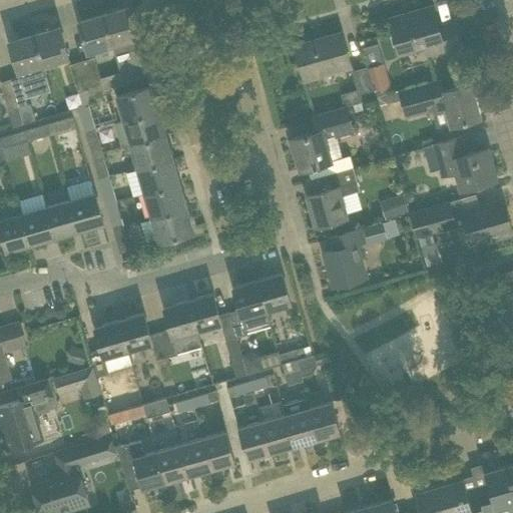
[(128,7),(103,15),(111,44),(114,55),(119,69),(144,62),(140,47),(128,7)]
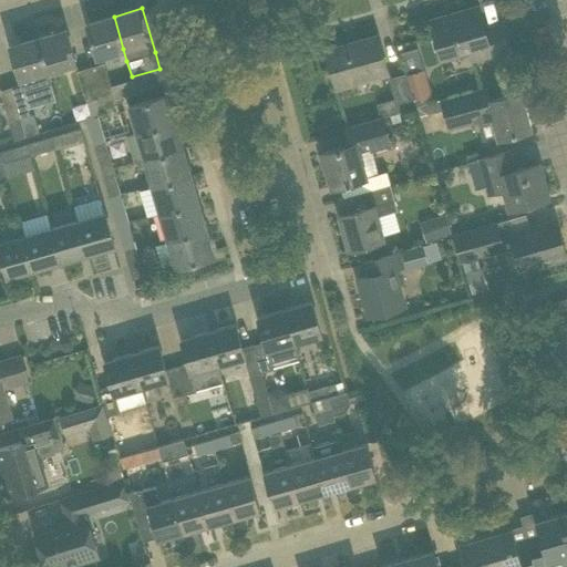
[(486,57),(507,50),(501,24),(484,29),(477,9),(431,21),(437,42),(442,61),(468,53),(471,60),(486,57)]
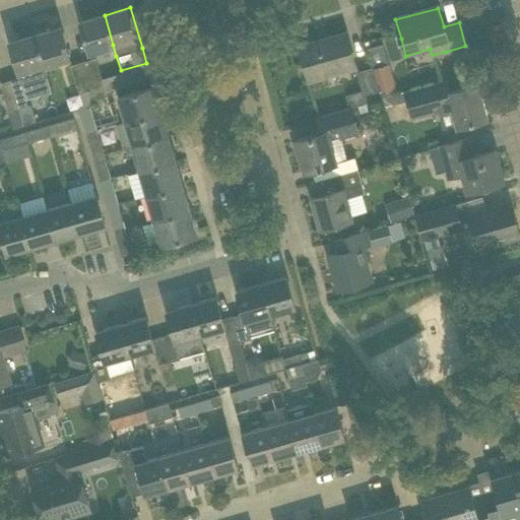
[(87,53),(113,45),(105,15),(79,22),(87,53)]
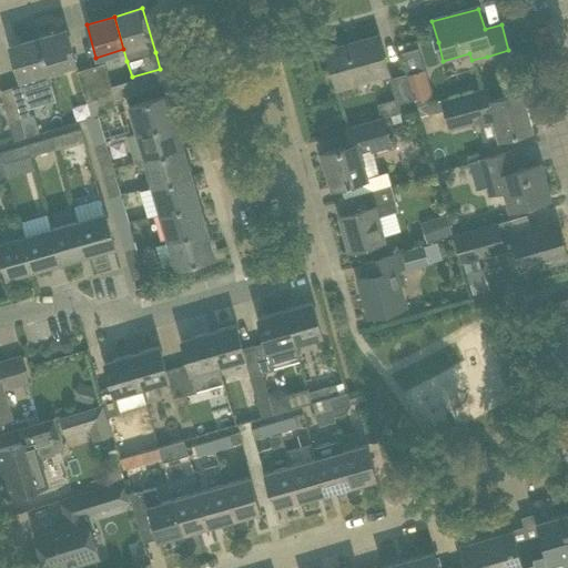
[(37,39),(48,77),(59,73),(58,67),(74,62),(64,31),(37,39)]
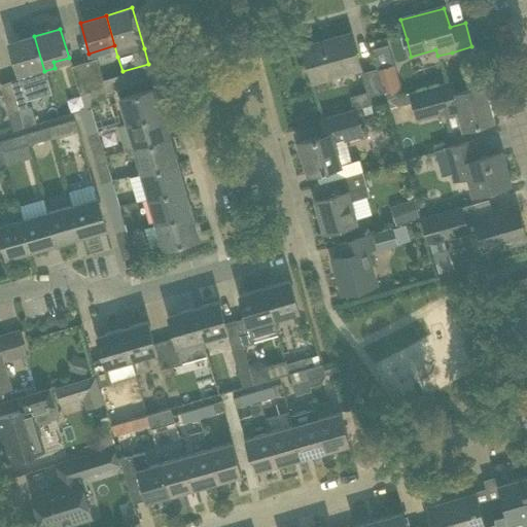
[(359,68),(355,54),(350,33),(302,47),(312,81),(359,68)]
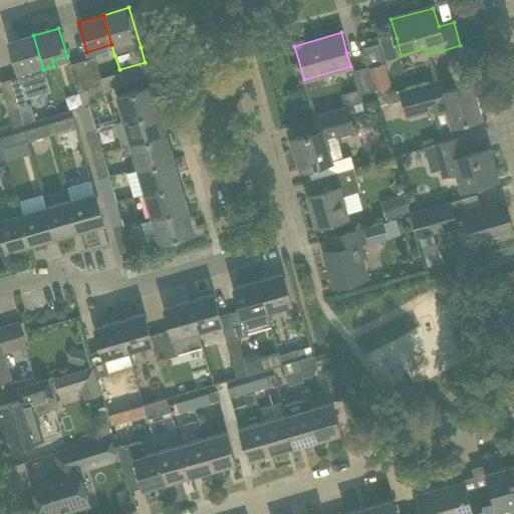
[(43,69),(33,35),(8,42),(18,76),(8,79),(16,107),(27,104),(21,83),(45,77),(43,69)]
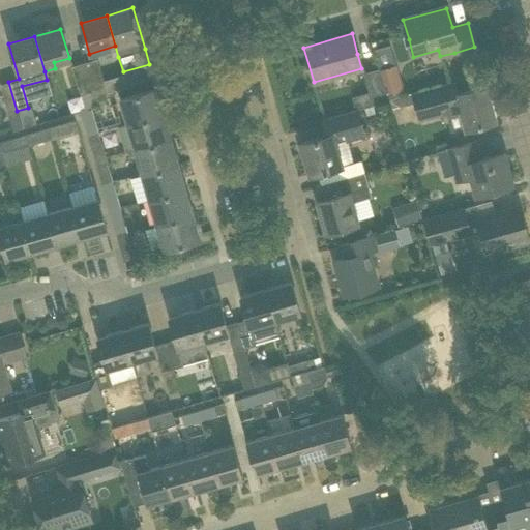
[(375,49),(379,63),(392,58),(388,45),(375,49)]
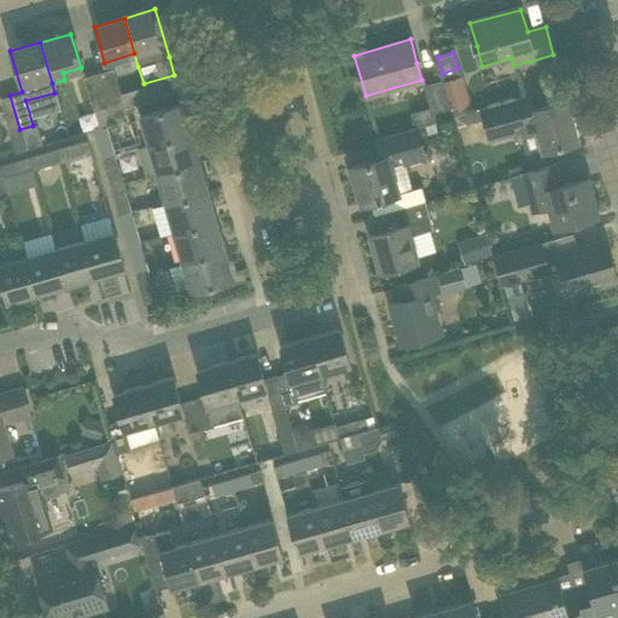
[(108,115),(126,109),(114,69),(94,74),(104,108),(106,115),(108,115)]
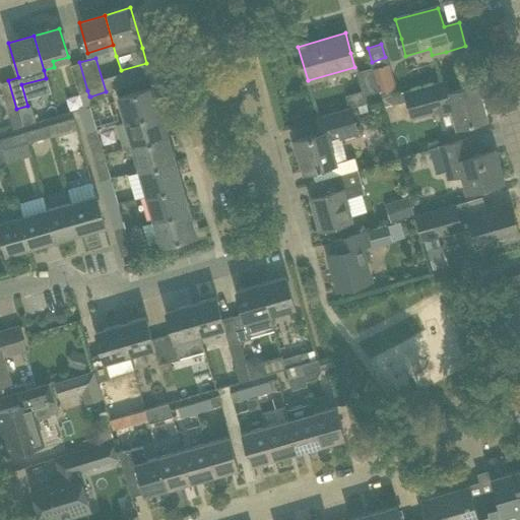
[(78,93),(87,90),(79,62),(70,65),(78,93)]
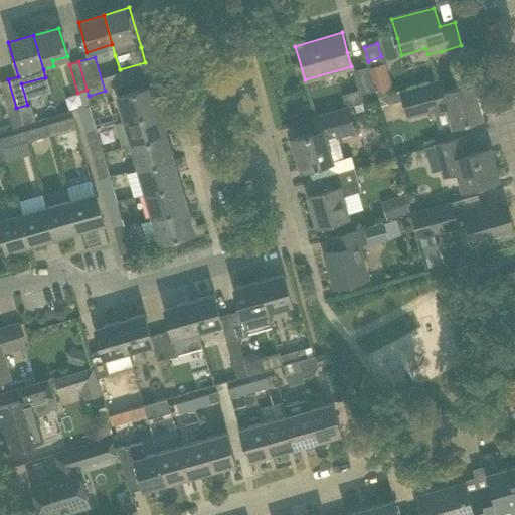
[(120,69),(124,84),(149,77),(145,62),(120,69)]
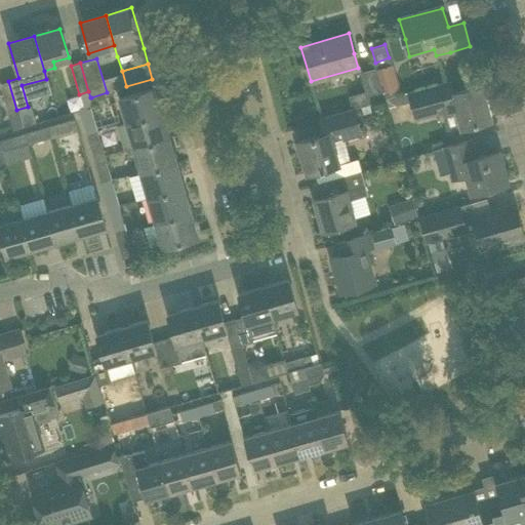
[(376,70),(385,99),(401,94),(393,66),(376,70)]
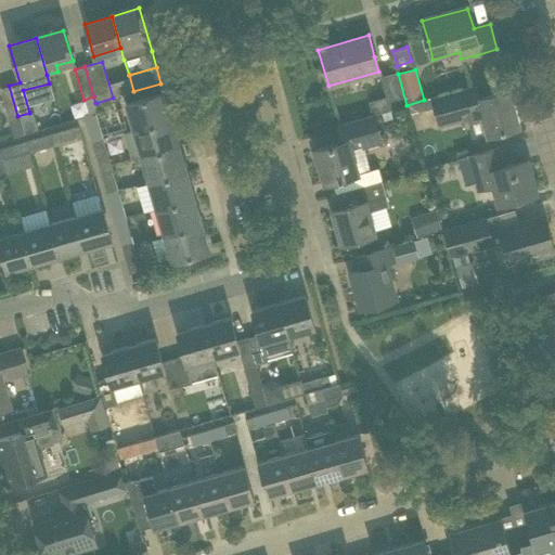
[(404,105),(405,105),(396,72),(379,76),(386,100),(369,104),(372,115),(374,114),(404,105)]
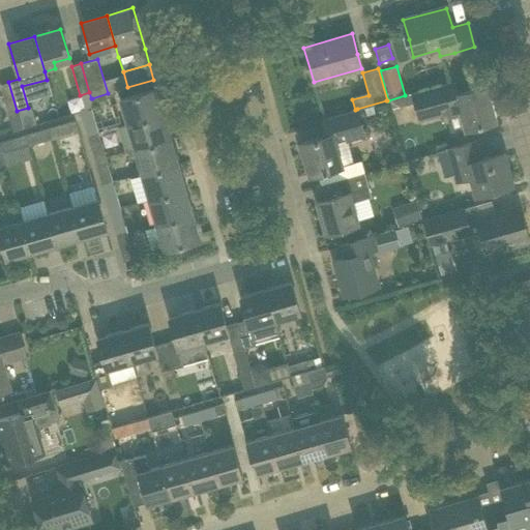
[(454,81),(411,94),(413,102),(418,122),(442,115),(442,113),(459,109),(464,128),(474,126),(495,120),(486,85),(458,92),(454,81)]
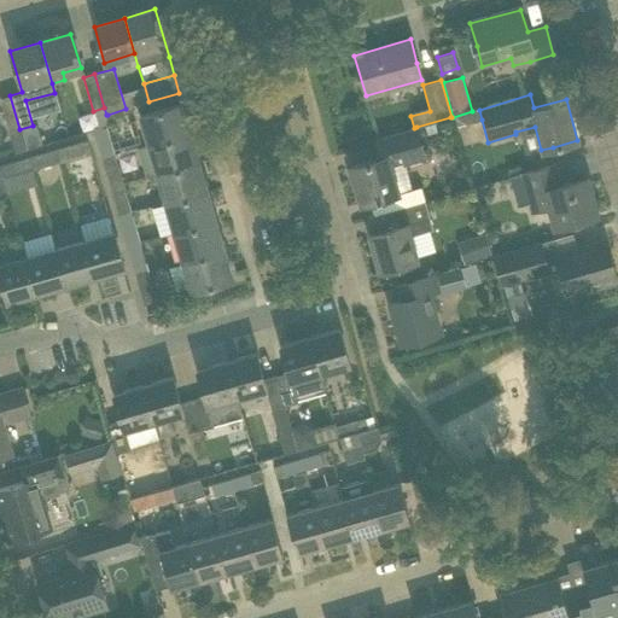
[(0,98),(0,103),(9,133),(19,129),(10,95),(0,98)]
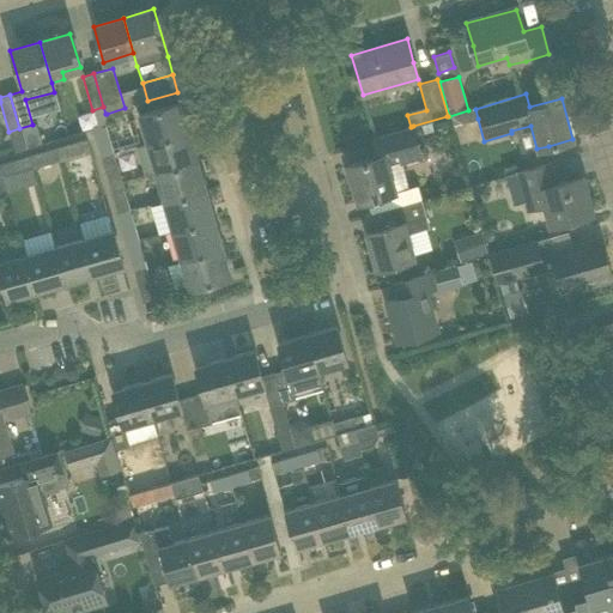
[(139,113),(147,143),(189,131),(181,101),(139,113)]
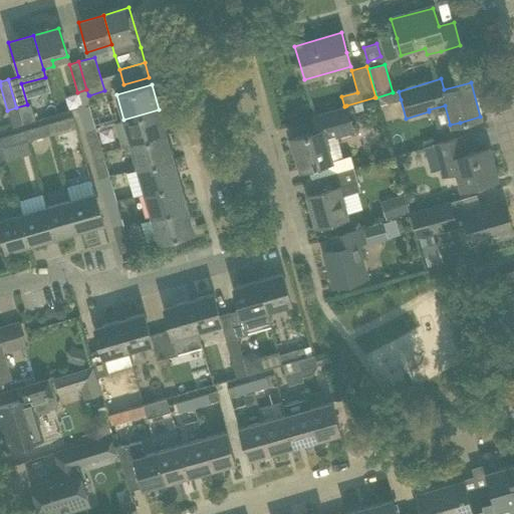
[(77,92),(81,105),(88,103),(89,95),(88,95),(86,89),(77,92)]
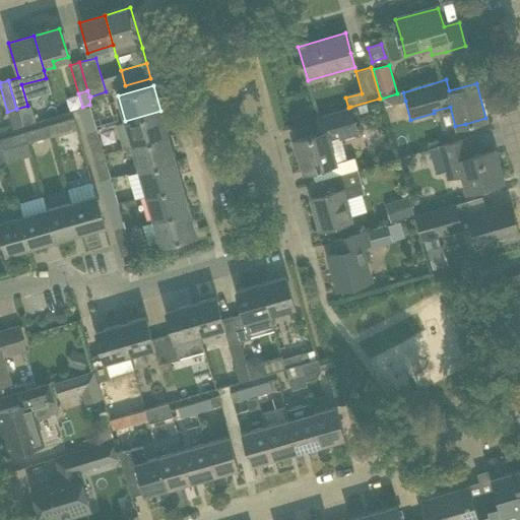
[(397,93),(381,99),(384,107),(392,105),(405,101),(403,92),(397,93)]
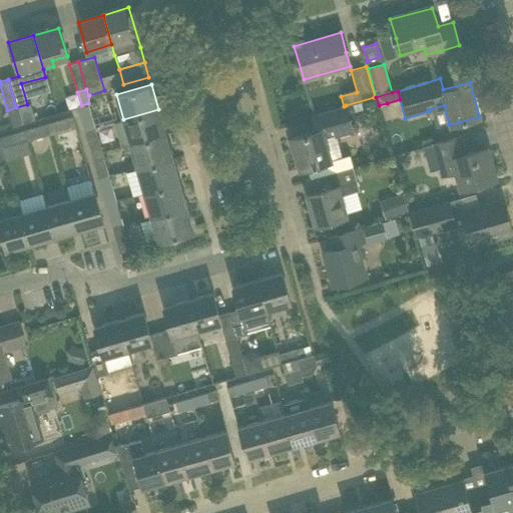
[(30,103),(27,104),(16,107),(20,123),(34,119),(30,103)]
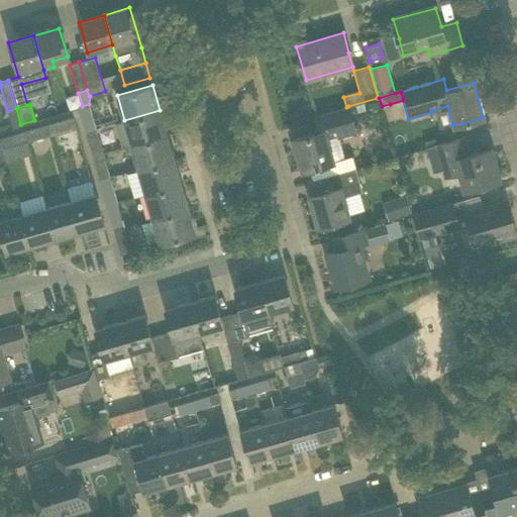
[(85,131),(95,129),(96,128),(89,104),(82,106),(78,107),(85,131)]
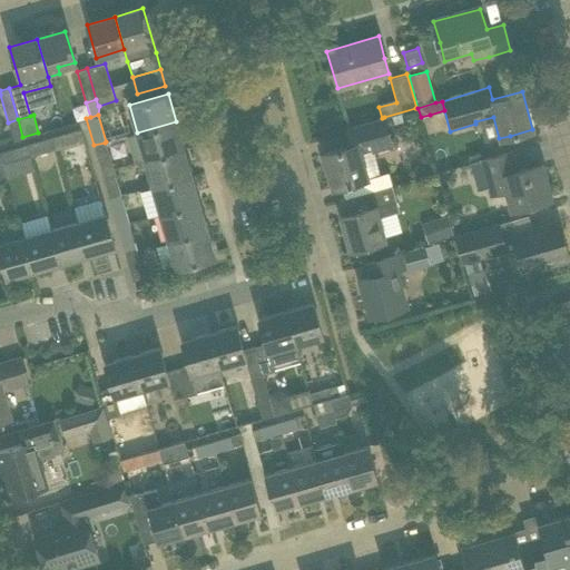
[(386,125),(384,117),(382,118),(345,128),(351,147),(323,155),(333,188),(341,186),(345,198),(362,194),(392,185),(389,173),(369,178),(362,154),(393,145),(386,125)]
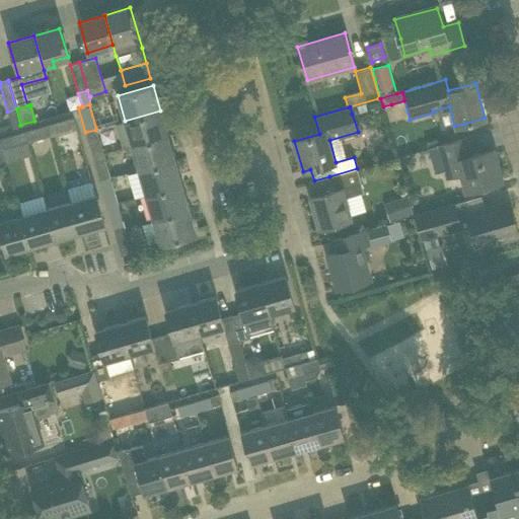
[(16,108),(7,112),(11,127),(20,125),(16,108)]
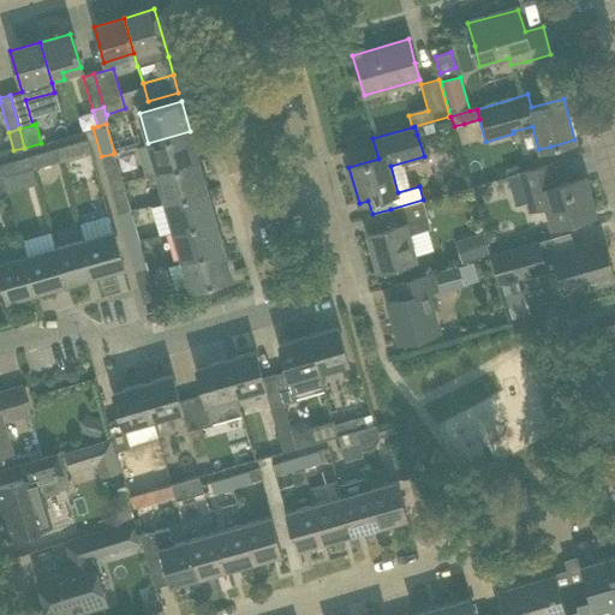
[(198,160),(190,131),(148,143),(156,172),(198,160)]
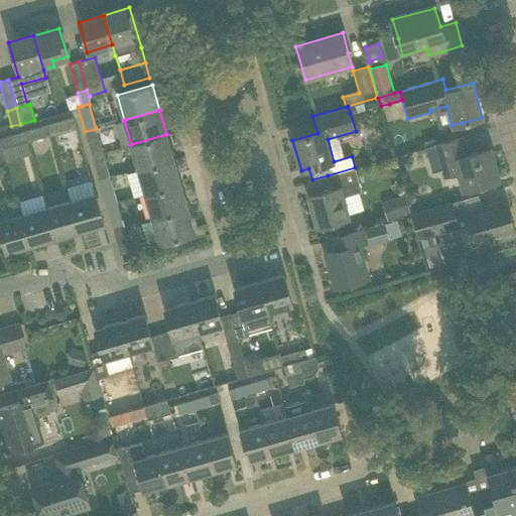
[(76,128),(73,117),(47,124),(51,135),(76,128)]
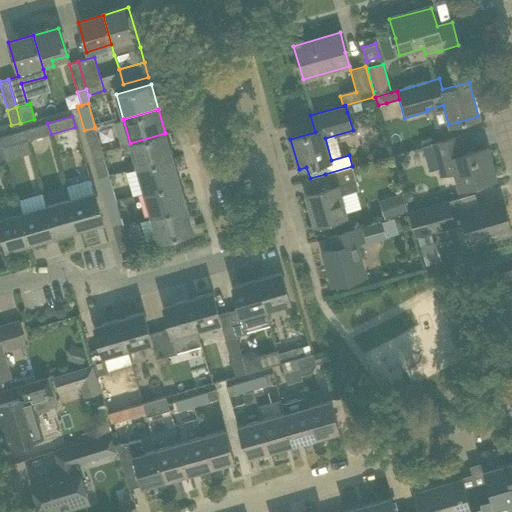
[(51,134),(47,123),(24,130),(27,141),(51,134)]
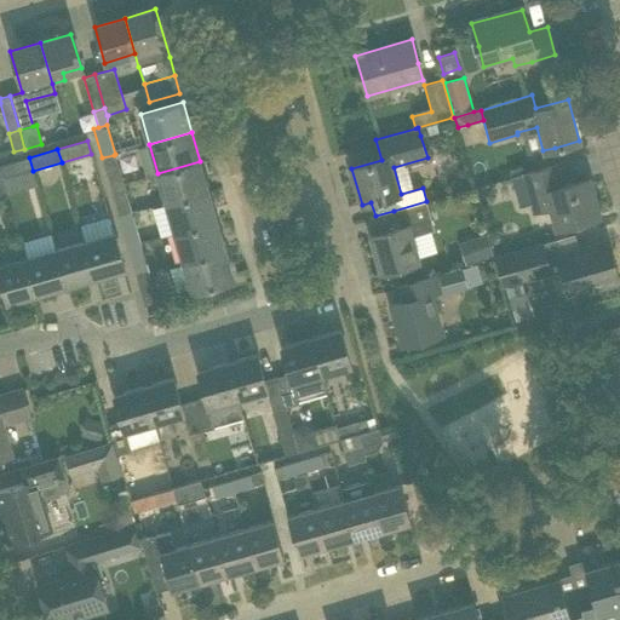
[(110,188),(122,184),(115,156),(114,155),(102,158),(110,188)]
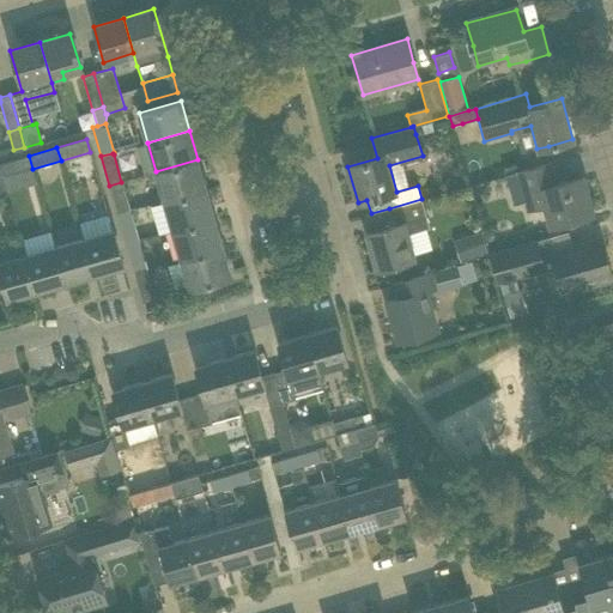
[(4,176),(5,176),(32,169),(29,156),(0,164),(4,176)]
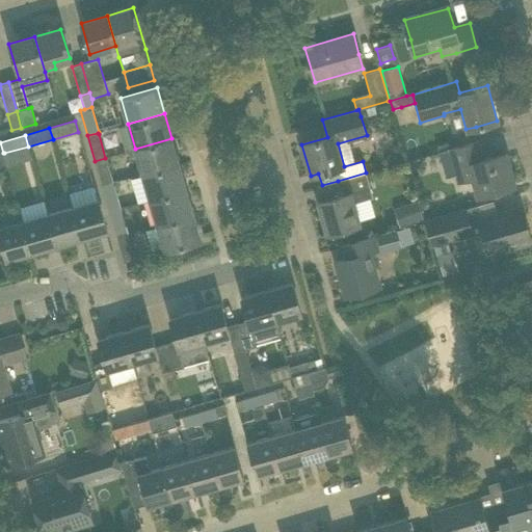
[(135,149),(142,175),(179,164),(171,138),(135,149)]
